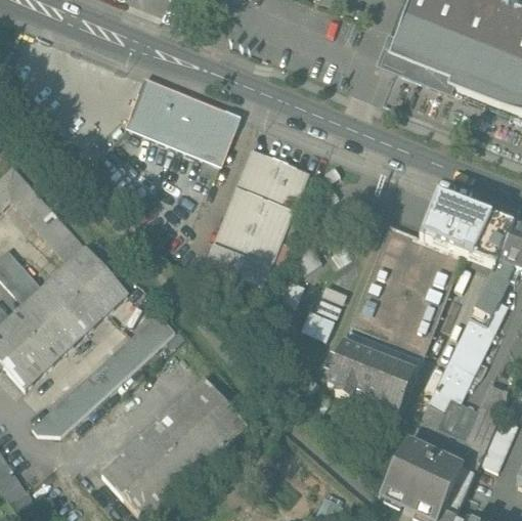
[(171,0),(171,1),(193,9),(198,0),(171,0)]
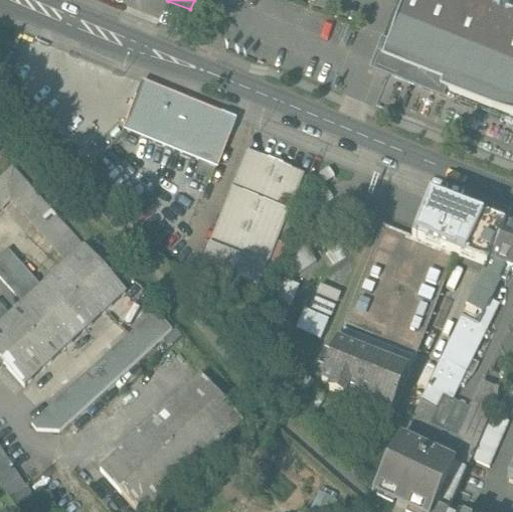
[(512,7),(494,0),(404,0),(383,53),(389,56),(444,77),(441,83),(512,111),(512,7)]
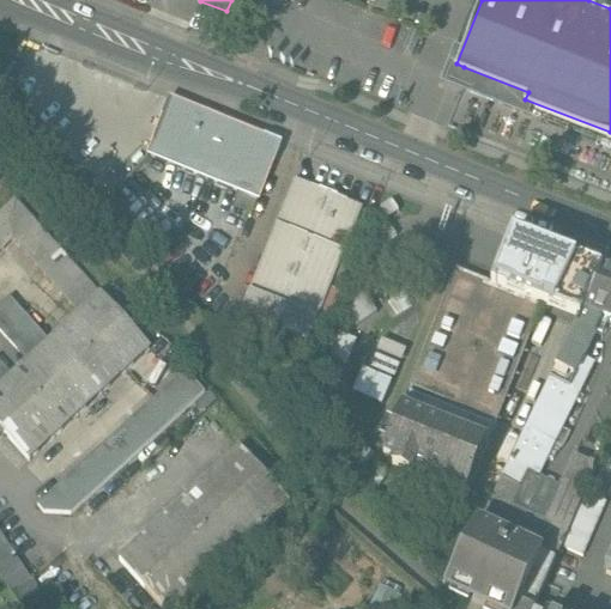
[(280,138),(171,95),(168,105),(156,135),(156,134),(153,139),(149,148),(259,193),(280,138)]
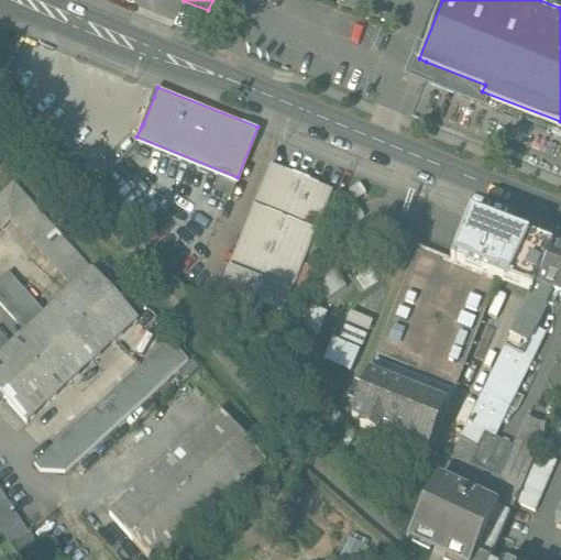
[(333,185),(272,161),(222,283),(284,307),(333,185)]
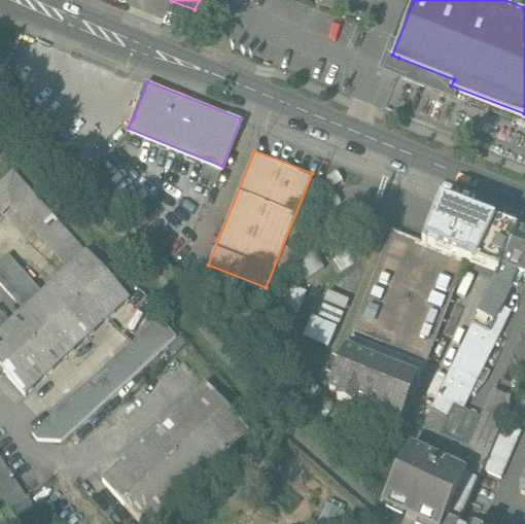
[(89,251),(14,170),(0,183),(0,206),(5,212),(13,205),(70,268),(89,251)]
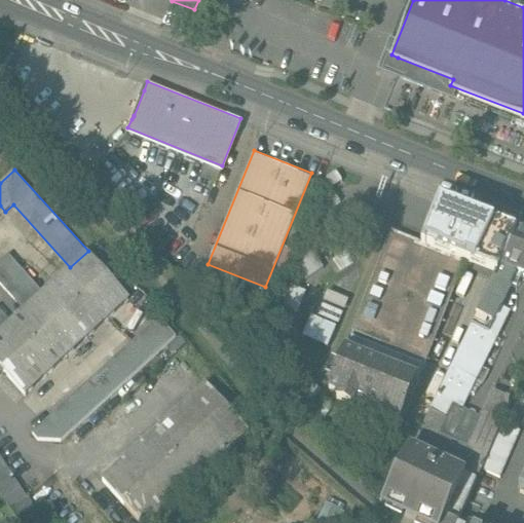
[(506,225),(440,197),(422,239),(465,258),(487,266),(499,271),(517,229),(506,225)]
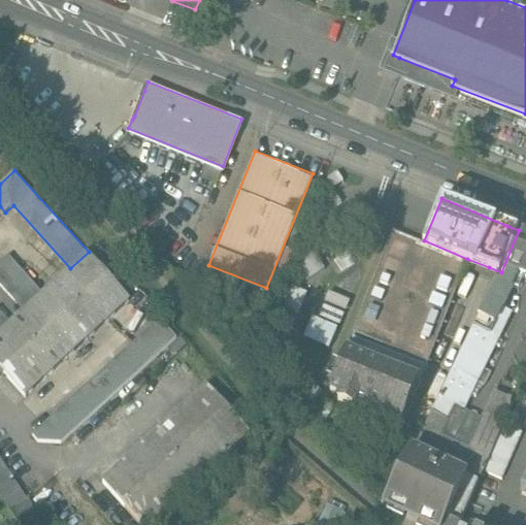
[(408,234),(394,229),(346,348),(347,348),(420,378),(467,259),(424,240),(408,234)]
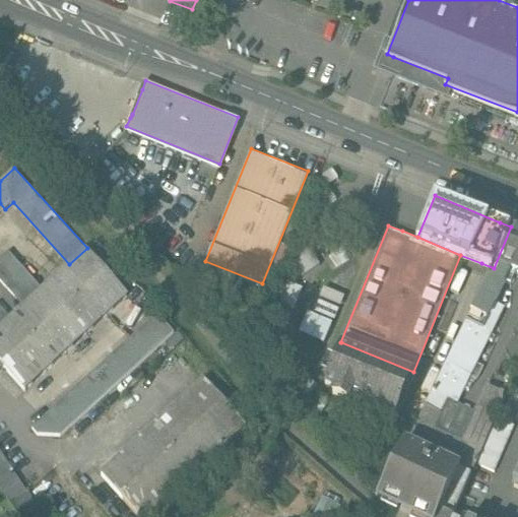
[(517,230),(511,227),(494,268),(472,307),(487,314),(496,297),(509,271),(508,270),(509,265),(517,268),(517,230)]
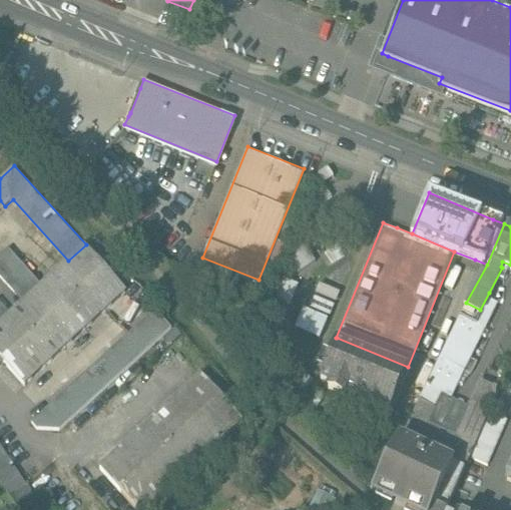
[(10,313),(0,321),(0,353),(26,382),(127,290),(86,244),(68,261),(43,283),(9,246),(0,255),(0,273),(24,300),(10,313)]
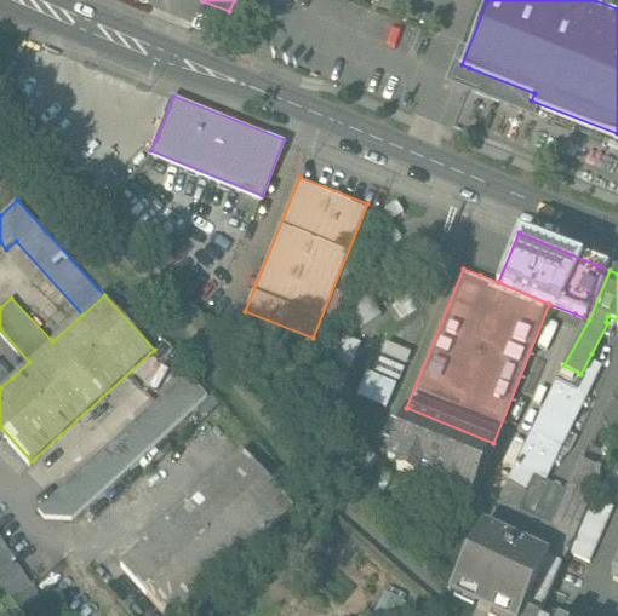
[(332,327),(327,352),(353,357),(358,333),(332,327)]
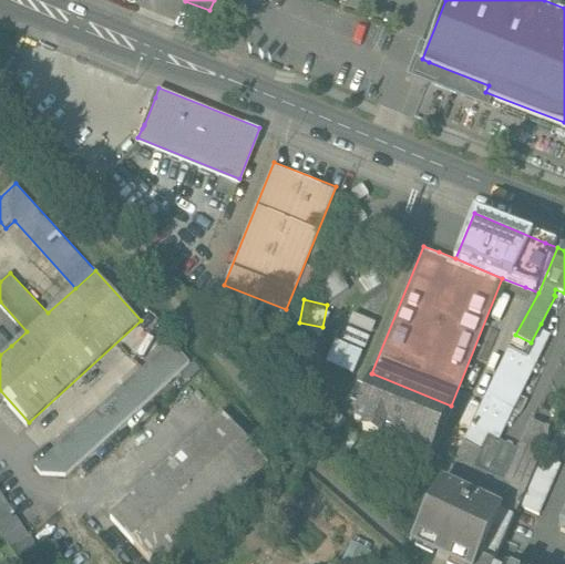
[(531,342),(515,335),(448,470),(504,498),(517,504),(522,496),(544,448),(555,423),(528,411),(500,472),(494,470),(474,460),(489,429),(499,434),(551,329),(541,324),(531,342)]
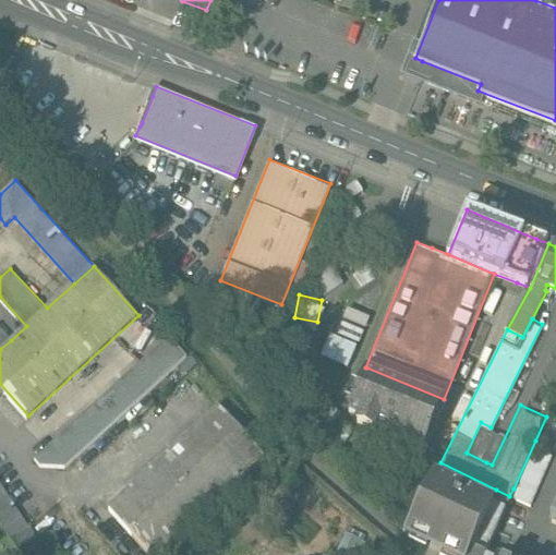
[(0,349),(11,340),(0,327),(0,349)]
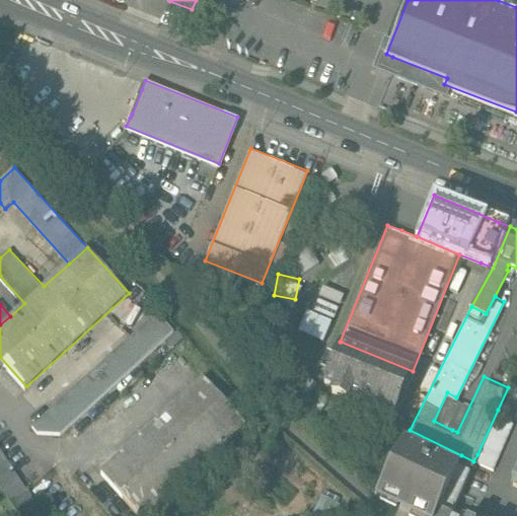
[(326,334),(333,313),(305,306),(300,326),(326,334)]
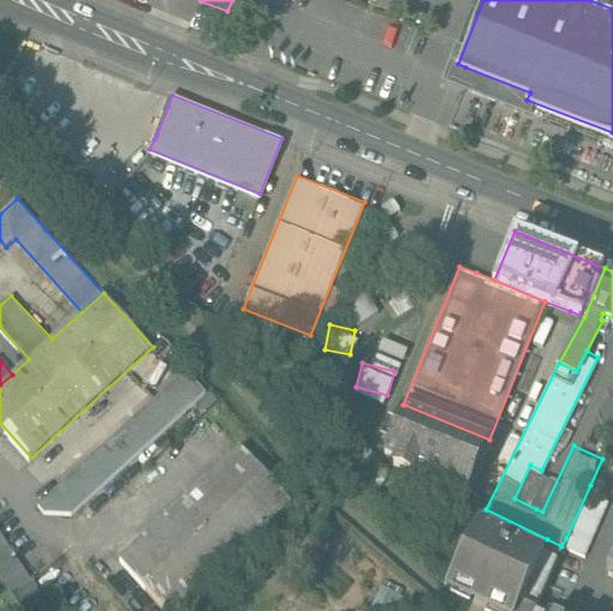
[(208,391),(188,370),(40,502),(46,509),(73,511),(208,391)]
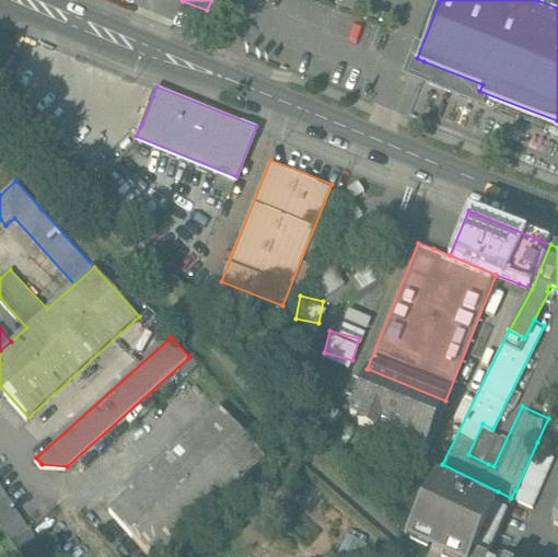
[(445,401),(368,369),(351,409),(361,414),(357,425),(372,430),(376,419),(399,429),(395,439),(410,445),(415,434),(429,441),(445,401)]
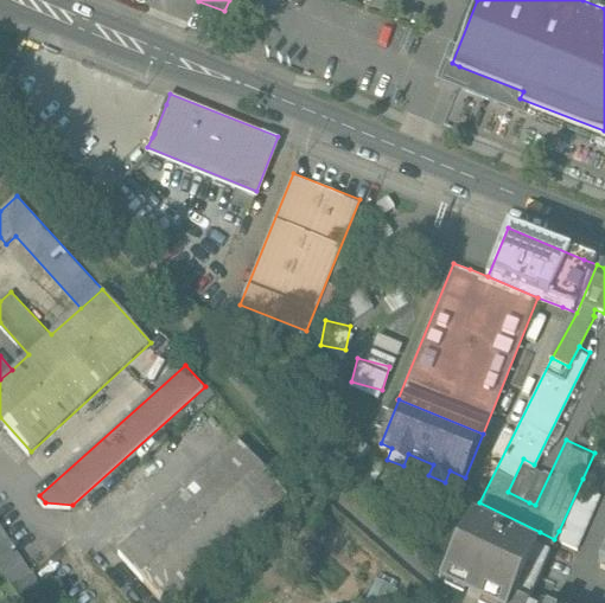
[(240,441),(120,550),(167,602),(169,602),(288,495),(240,441)]
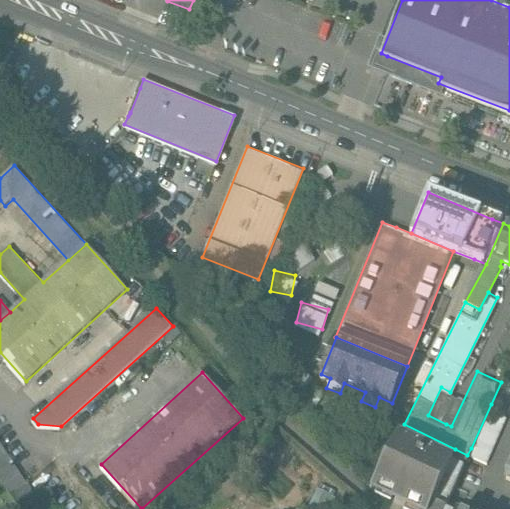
[(507,412),(491,404),(471,448),(488,455),(507,412)]
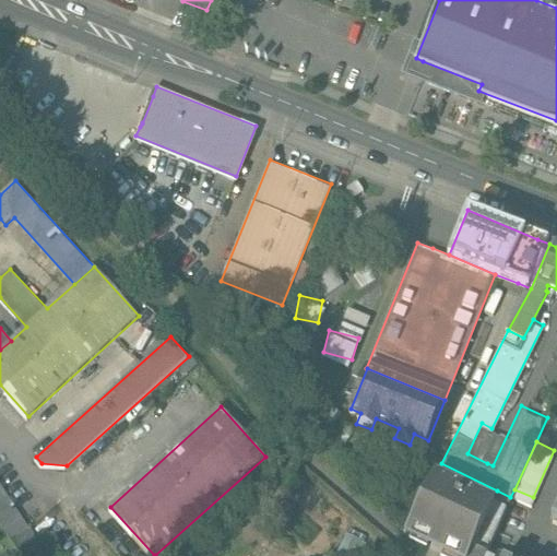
[(497,491),(441,463),(409,528),(461,552),(467,555),(473,543),(497,491)]
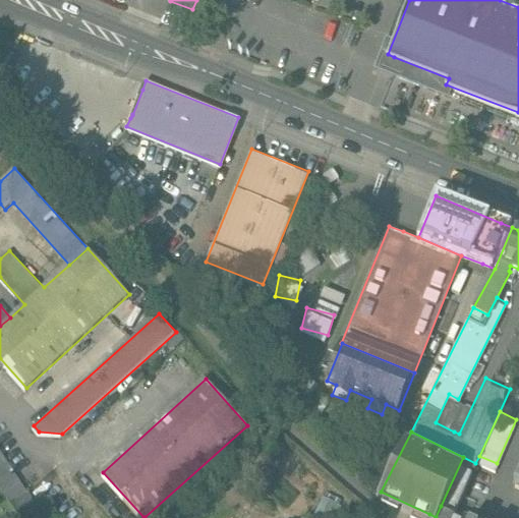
[(0,446),(0,482),(12,501),(14,499),(25,516),(41,506),(0,446)]
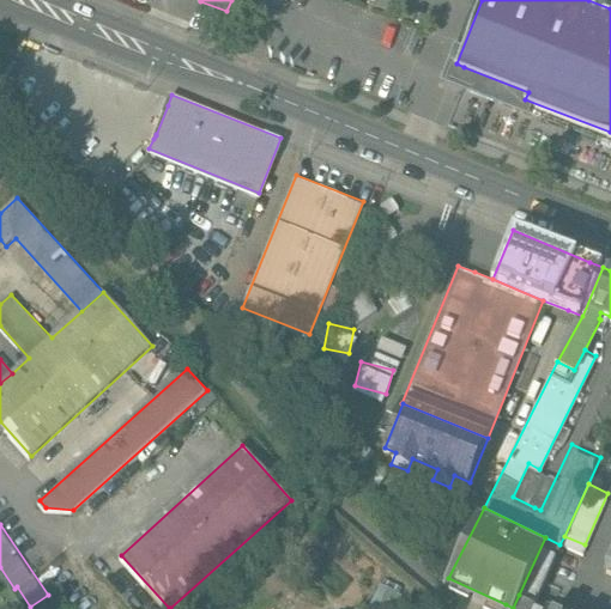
[(519,595),(513,608),(506,604),(503,608),(531,608),(534,602),(519,595)]
